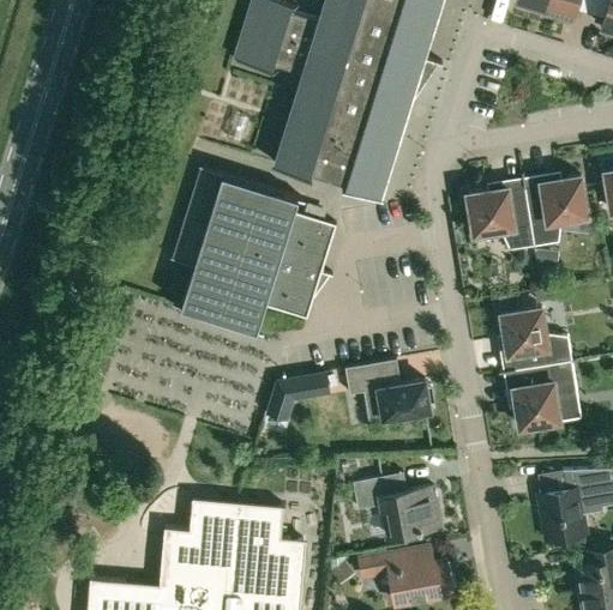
[(324,0),(318,22),(288,12),(290,6),(272,0),(252,0),(234,61),(270,72),(271,66),(301,76),(274,165),(310,176),(311,173),(341,182),(340,186),(376,197),(437,0),(324,0)]
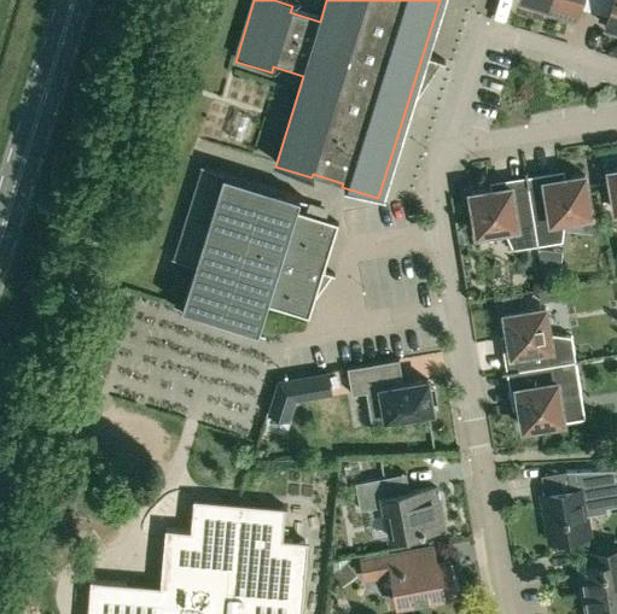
[(517,0),(517,1),(545,10),(547,0),(517,0)]
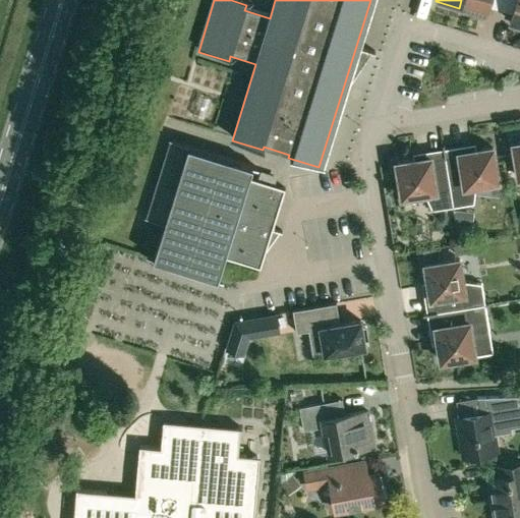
[(487,0),(461,0),(459,8),(483,15),(485,8),(487,0)]
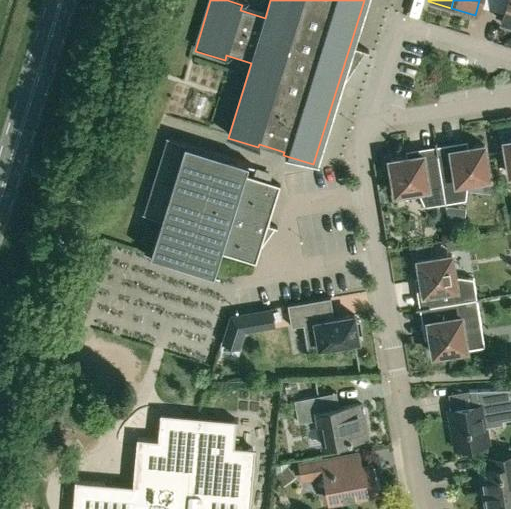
[(510,0),(505,0),(499,22),(504,24),(503,27),(510,29),(510,0)]
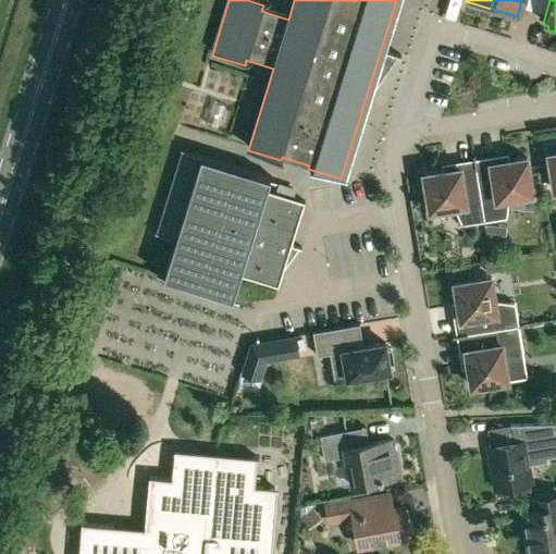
[(276,288),(303,204),(264,192),(269,180),(182,152),(156,236),(175,242),(163,280),(233,302),(241,278),(276,288)]
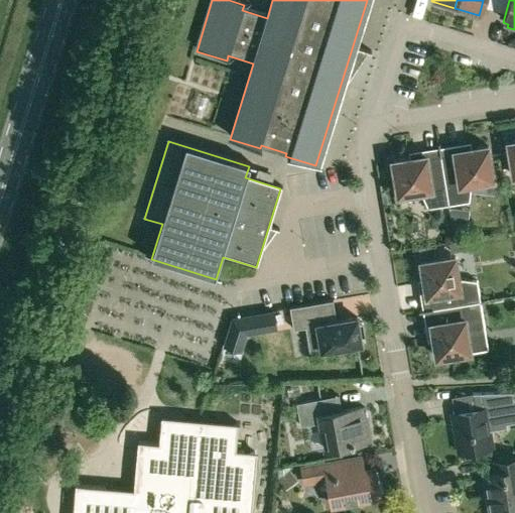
[(453,155),(438,157),(446,207),(468,204),(470,184),(492,181),(487,147),(453,153),(453,155)]
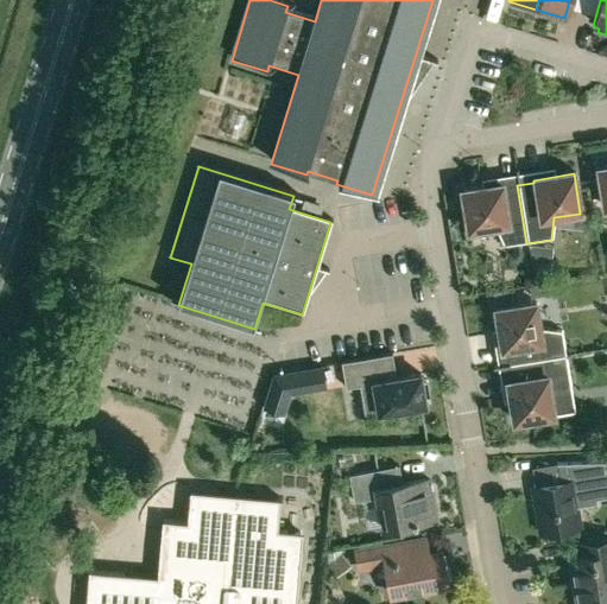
[(500,185),(461,192),(467,231),(493,228),(503,248),(526,243),(517,185),(501,188),(500,185)]
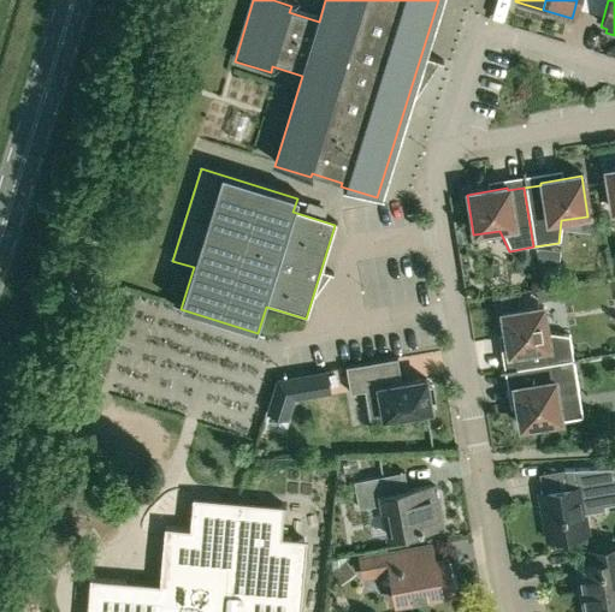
[(556,269),(538,271),(540,290),(554,289),(556,269)]
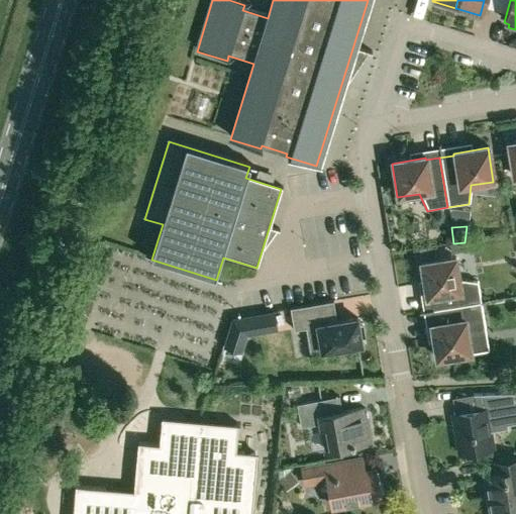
[(427,298),(429,311),(480,304),(476,283),(457,281),(453,259),(420,265),(425,298),(427,298)]
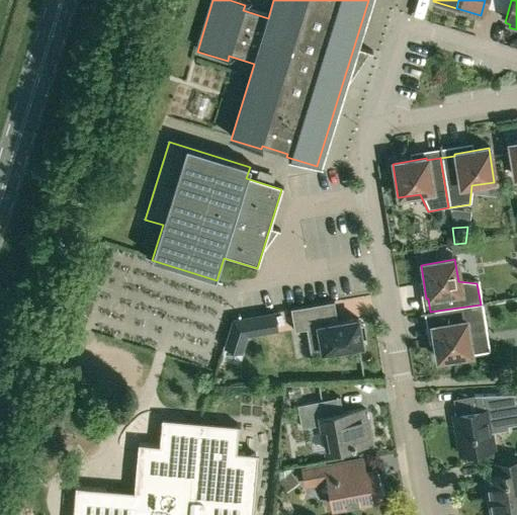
[(375,298),(363,303),(368,317),(380,313),(375,298)]
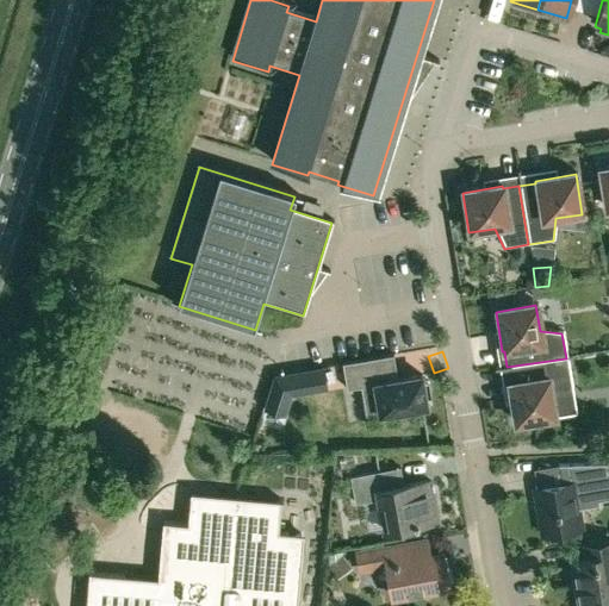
[(389,382),(385,357),(343,364),(348,389),(362,387),(367,416),(378,414),(378,417),(426,410),(424,400),(429,400),(426,383),(421,385),(420,376),(389,382)]
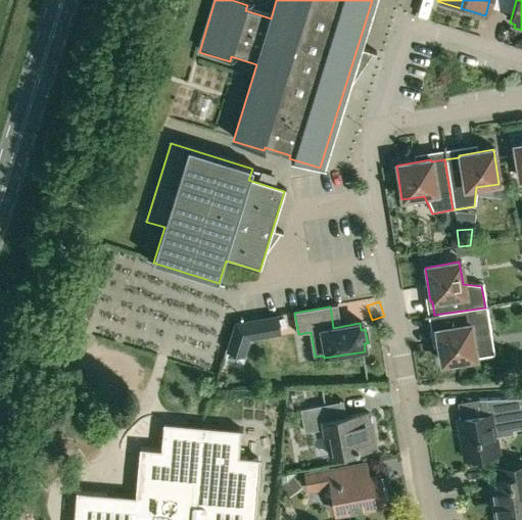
[(440,364),(475,359),(493,356),(489,333),(485,308),(434,315),(437,329),(435,330),(438,347),(440,364)]
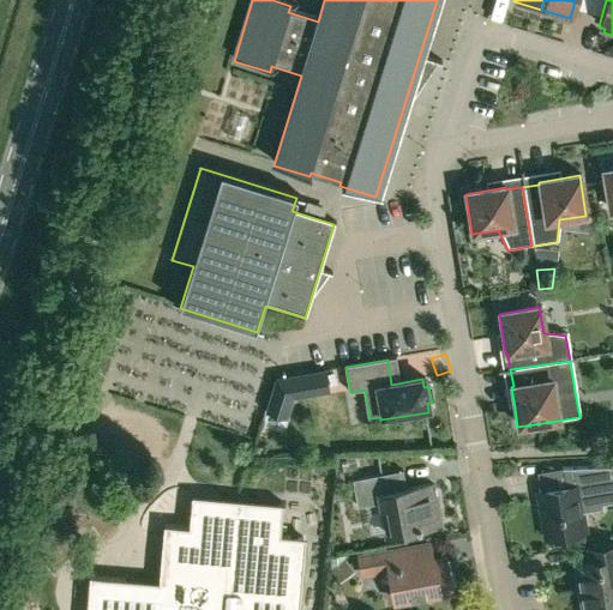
[(289,397),(325,391),(323,372),(274,380),(270,391),(289,397)]
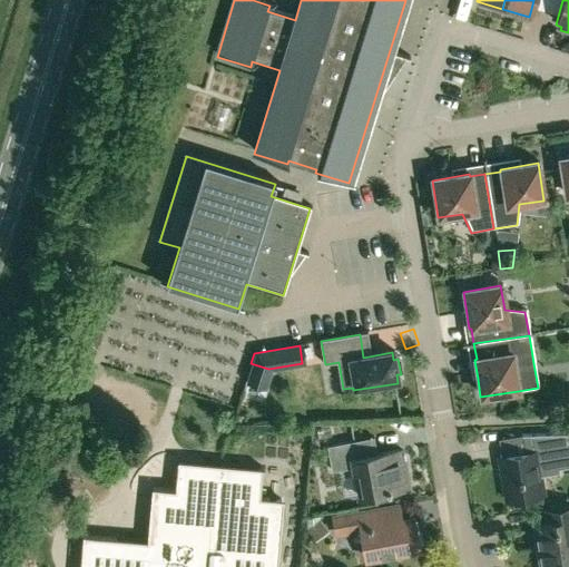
[(497,441),(500,459),(498,459),(506,502),(541,497),(539,478),(558,475),(558,470),(568,468),(568,434),(552,436),(520,437),(497,441)]
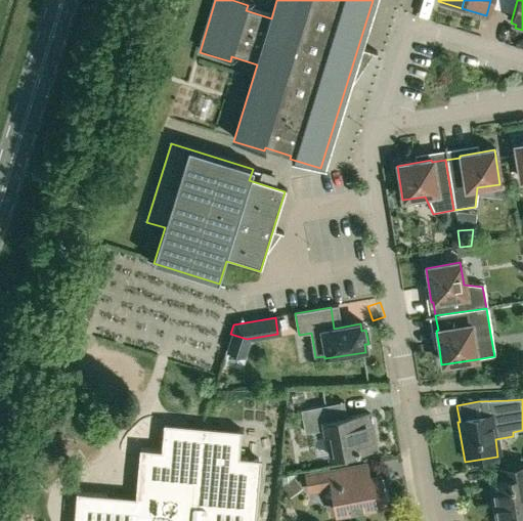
[(329,459),(374,450),(367,416),(329,423),(325,407),(300,411),(304,435),(323,431),(329,459)]
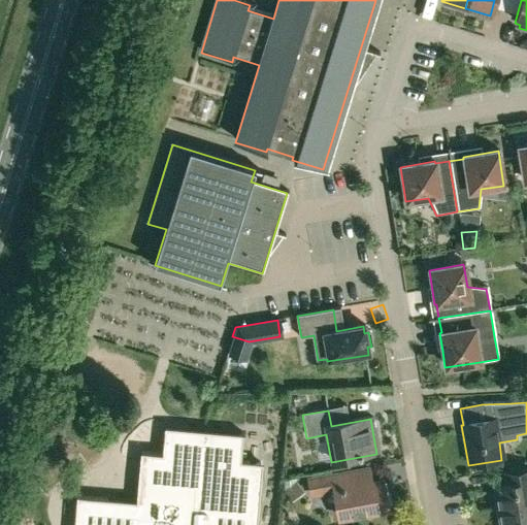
[(257,524),(264,459),(242,457),(244,430),(168,423),(166,450),(143,448),(139,497),(79,491),(75,524),(257,524)]
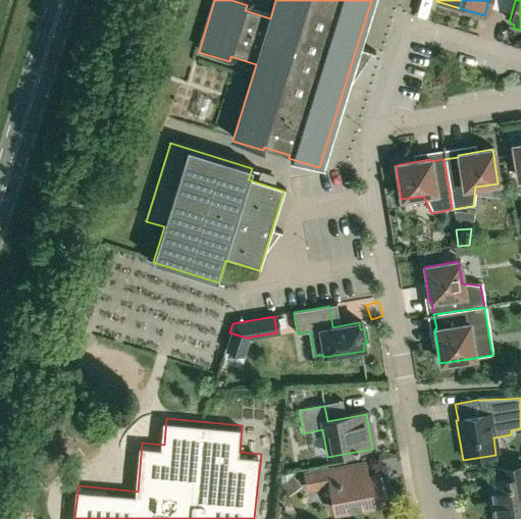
[(488,469),(490,479),(486,480),(490,505),(520,499),(520,463),(513,465),(488,469)]
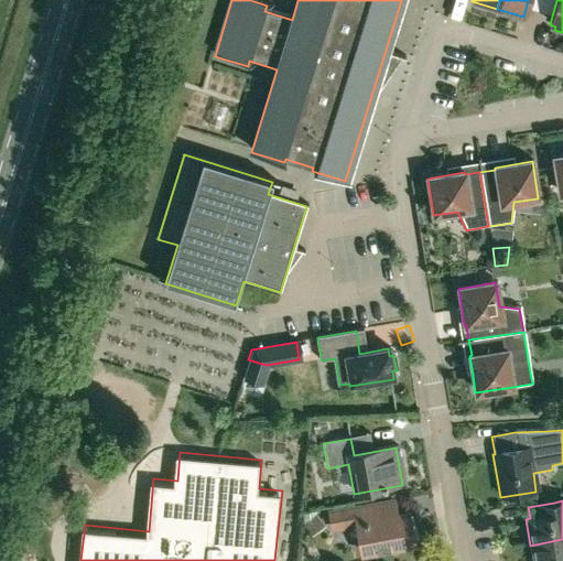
[(326,515),(329,529),(358,525),(363,552),(360,553),(361,554),(413,545),(408,515),(381,519),(378,505),(326,515)]
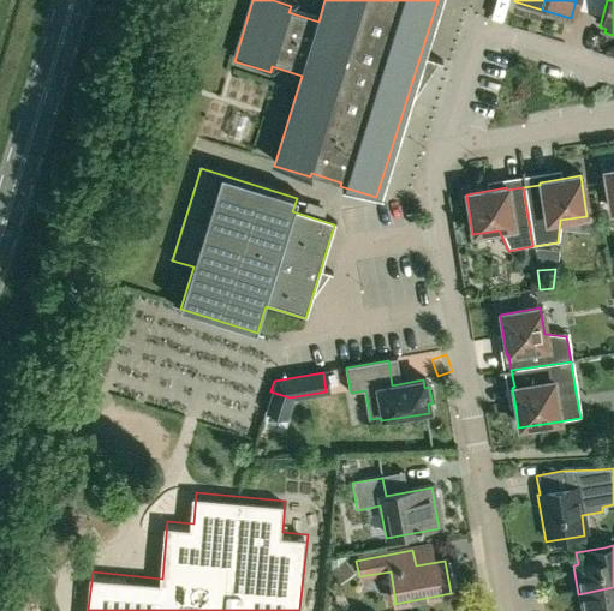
[(613,610),(613,587),(578,594),(580,610),(613,610)]
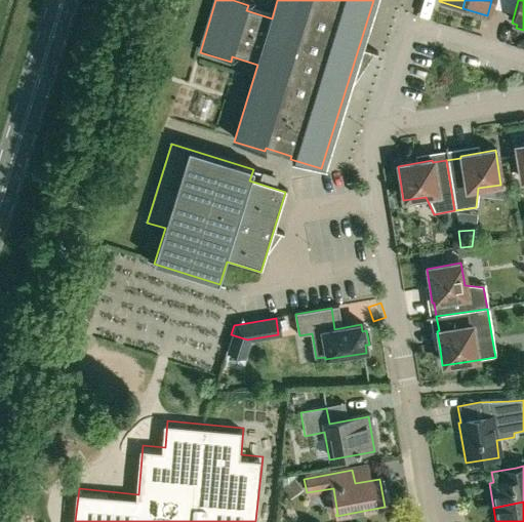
All buildings are outlined.
